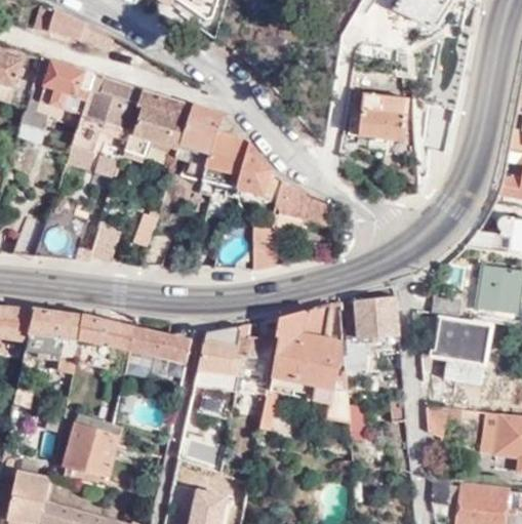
[(160,0),(167,5),(170,0),(179,0),(208,19),(213,0),(160,0)]
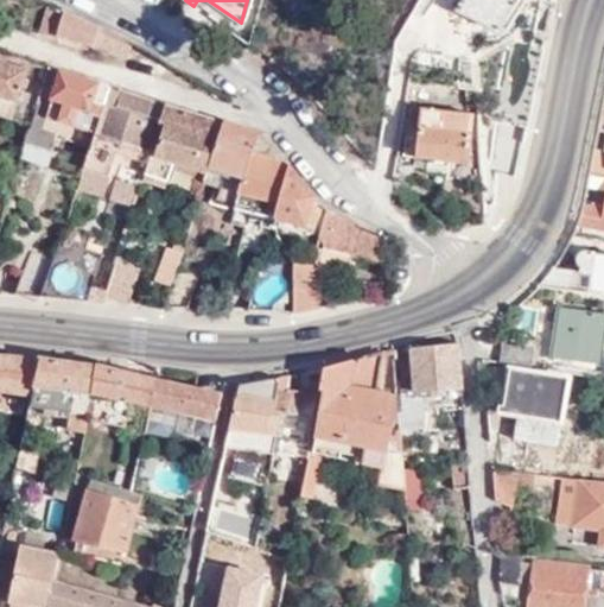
[(458,0),(453,8),(496,31),(514,0),(458,0)]
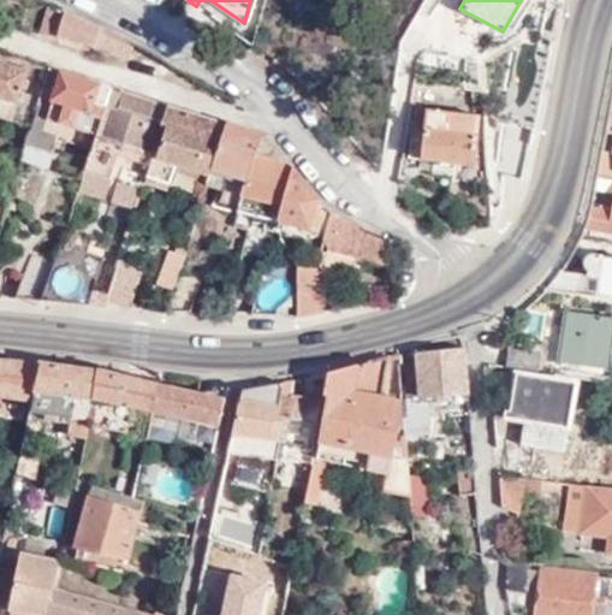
[(134,43),(48,3),(35,29),(54,35),(55,33),(125,57),(134,43)]
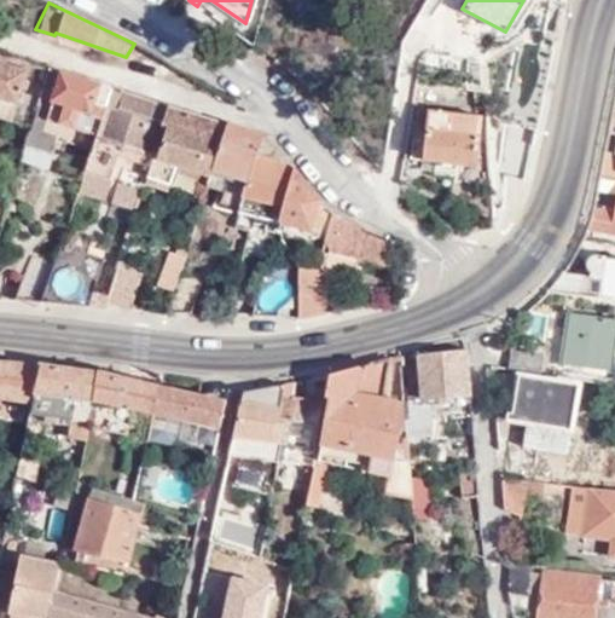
[(0,125),(11,128),(12,121),(29,127),(46,70),(28,69),(0,56),(0,125)]
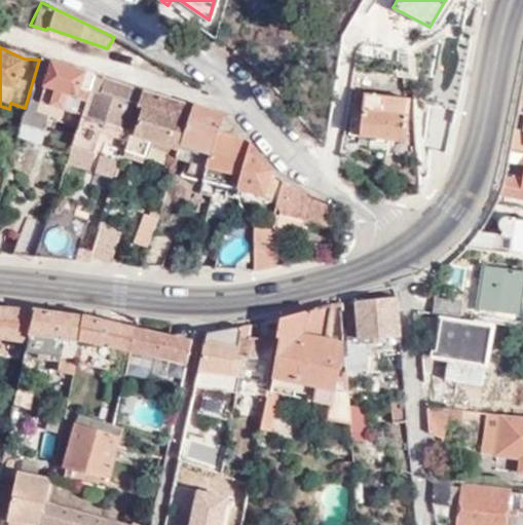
[(410,68),(408,50),(397,49),(397,61),(401,62),(401,67),(410,68)]
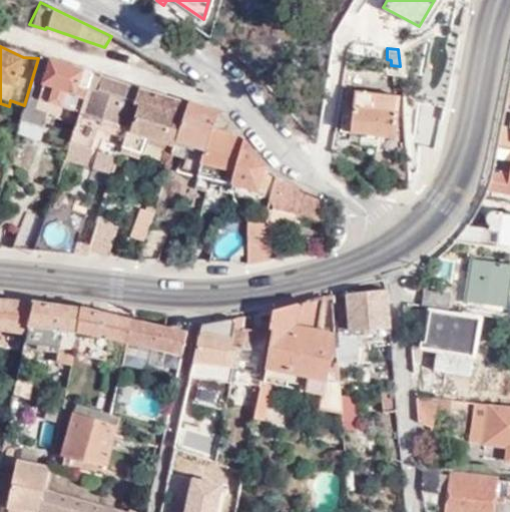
[(50,59),(38,58),(24,105),(16,133),(67,149),(90,72),(50,59)]
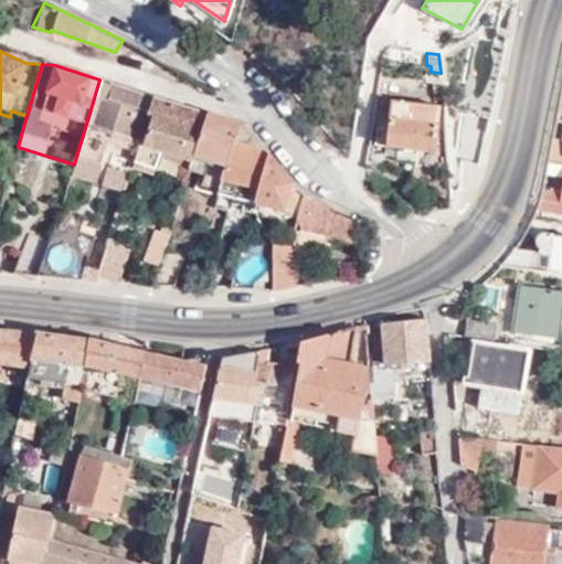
[(151,97),(99,80),(74,165),(72,171),(101,180),(96,192),(120,200),(133,160),(151,97)]
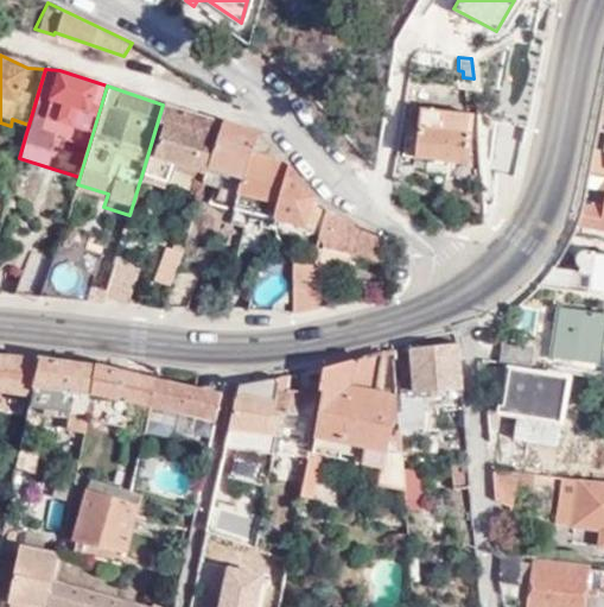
[(205,171),(221,124),(163,105),(142,172),(167,178),(173,160),(205,171)]
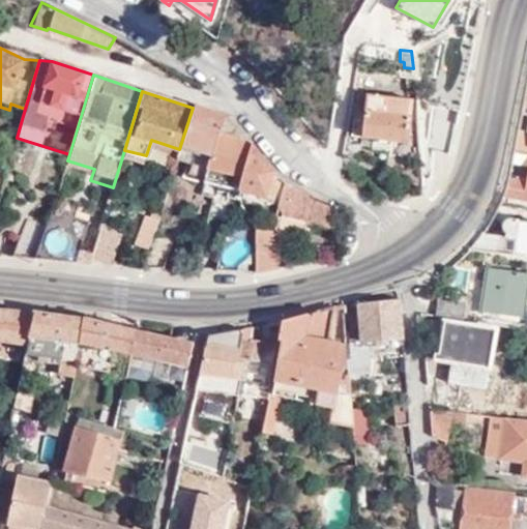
[(412,98),(369,93),(362,136),(374,137),(372,147),(389,149),(390,139),(407,141),(412,98)]
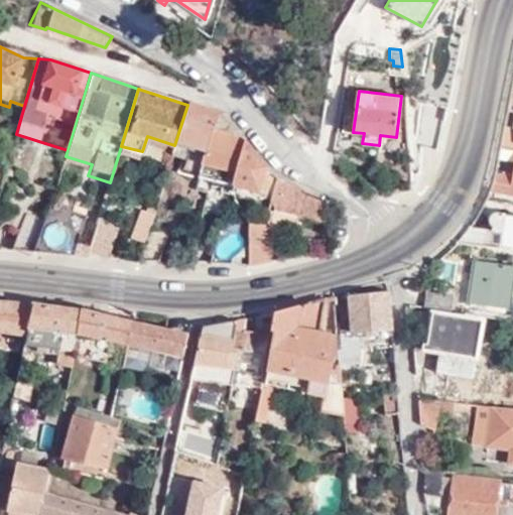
[(200,171),(219,115),(187,105),(174,145),(172,151),(185,156),(179,174),(186,176),(188,168),(200,171)]
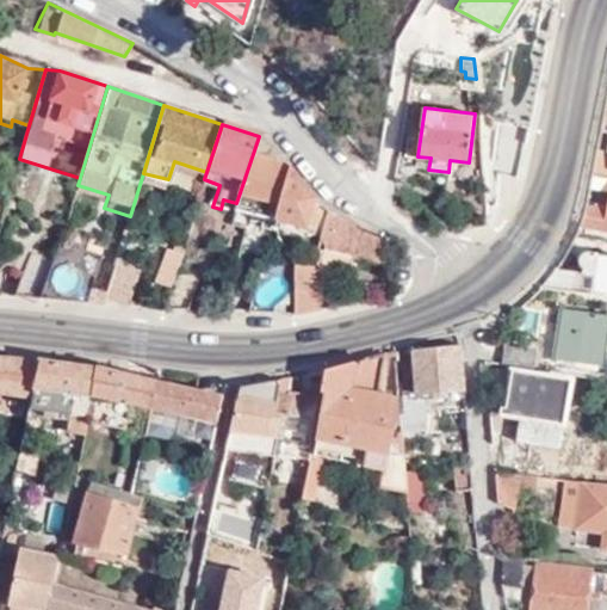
[(259,136),(236,203),(235,207),(235,208),(305,227),(314,197),(308,191),(291,168),(283,160),(267,155),(271,143),(266,139),(259,136)]
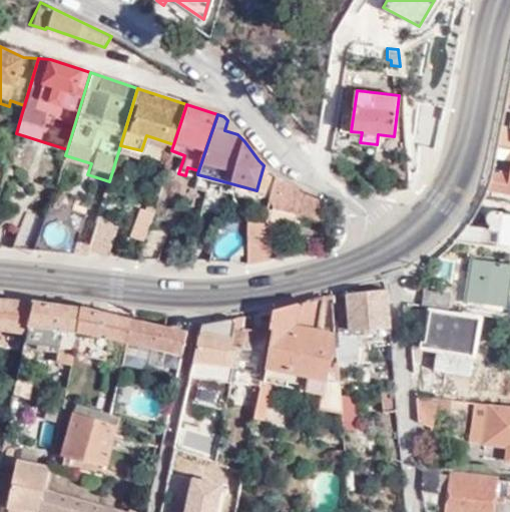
[(488,176),(484,192),(509,196),(509,148),(495,145),(488,176)]
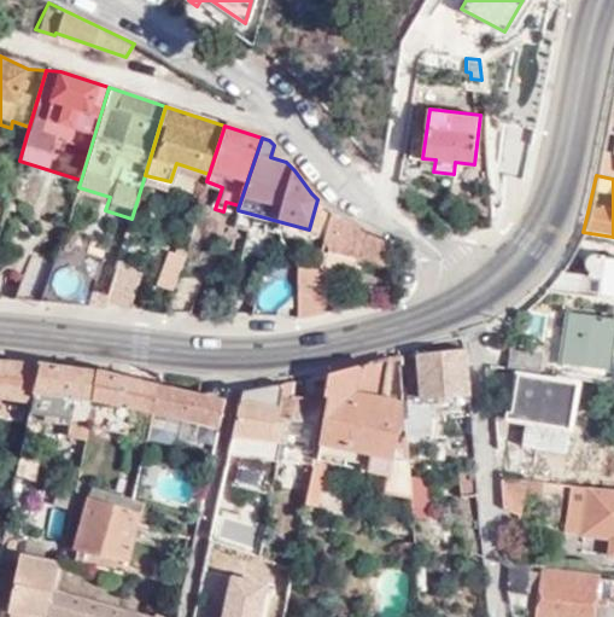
[(326,250),(294,250),(294,315),(323,310),(323,271),(354,279),(360,257),(385,265),(385,240),(329,210),(322,240),(327,248),(326,250)]
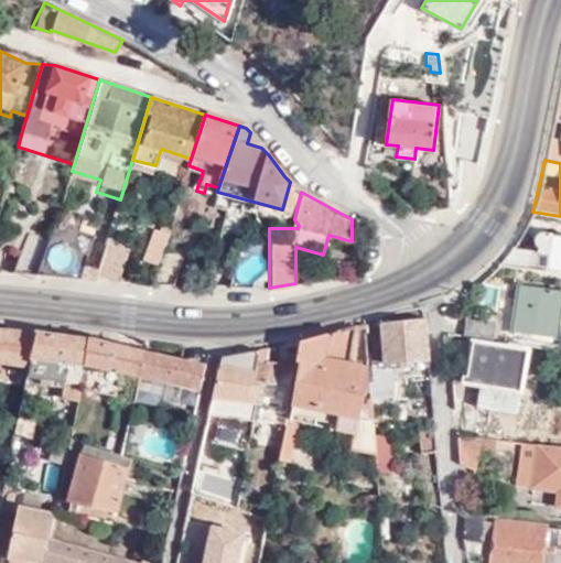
[(205,206),(203,229),(219,231),(223,208),(205,206)]
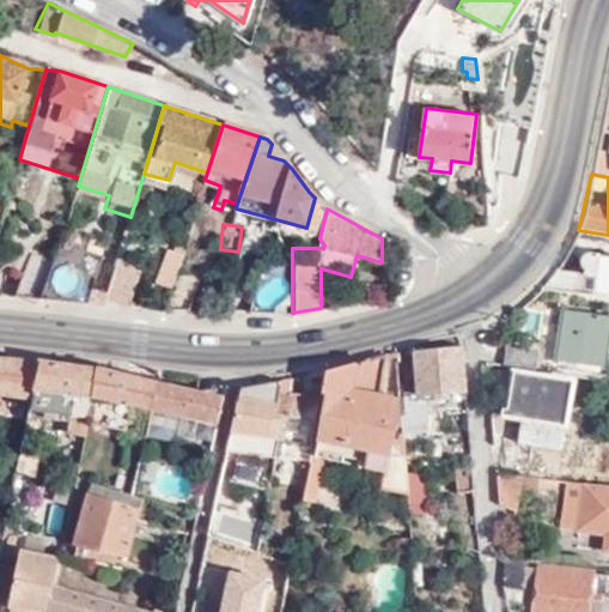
[(171,284),(187,238),(178,236),(174,248),(170,247),(159,279),(171,284)]
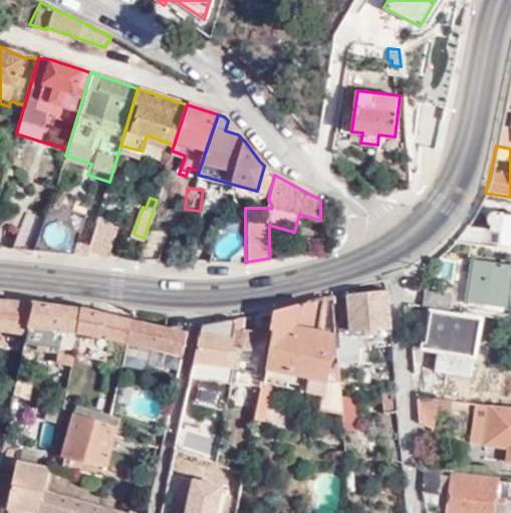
[(36,249),(75,253),(79,240),(87,214),(51,202),(47,215),(36,249)]
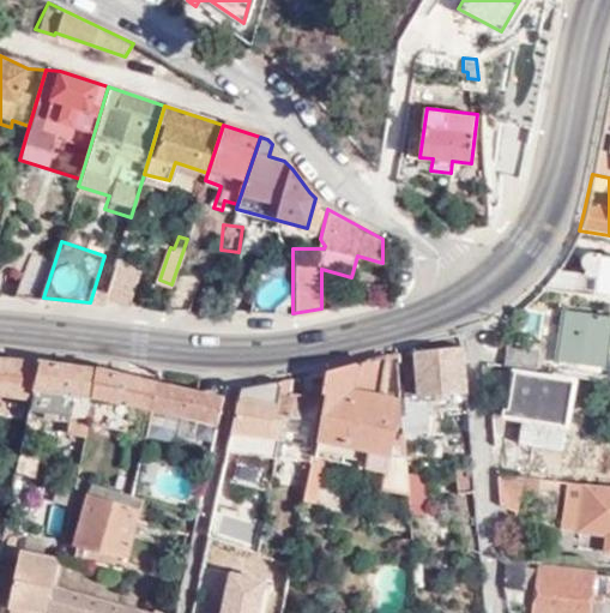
[(13,295),(43,298),(56,257),(29,252),(13,295)]
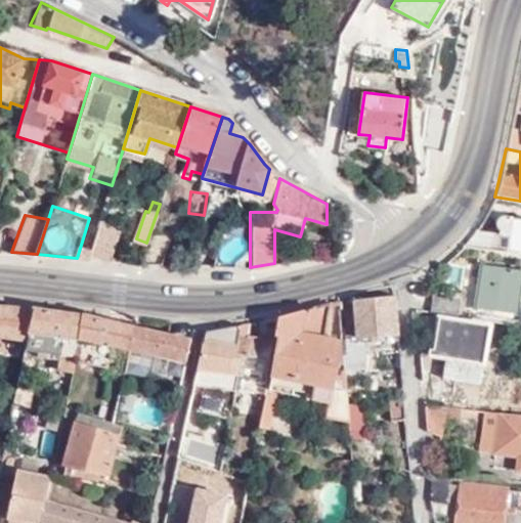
[(473,230),(463,244),(520,253),(520,218),(513,217),(511,230),(495,229),(473,230)]
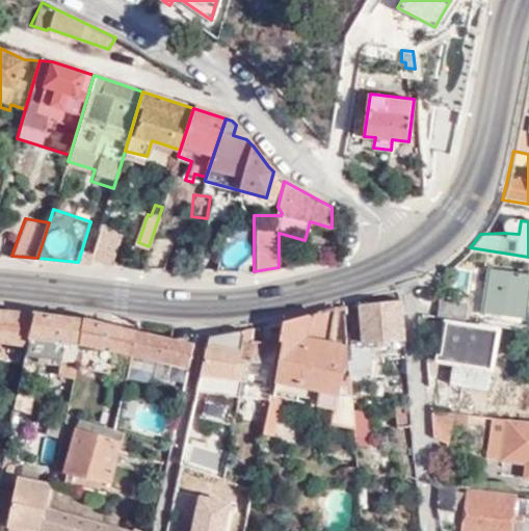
[(93,253),(91,257),(108,262),(120,229),(102,224),(93,253)]
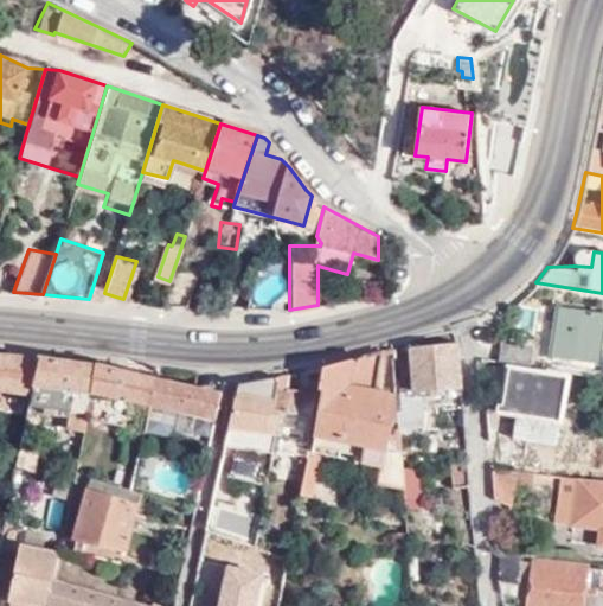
[(166,304),(187,306),(196,273),(177,272),(166,304)]
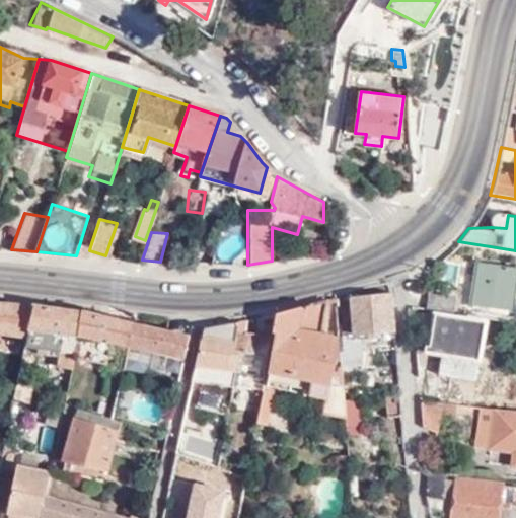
[(76,255),(87,256),(89,250),(90,246),(80,242),(76,255)]
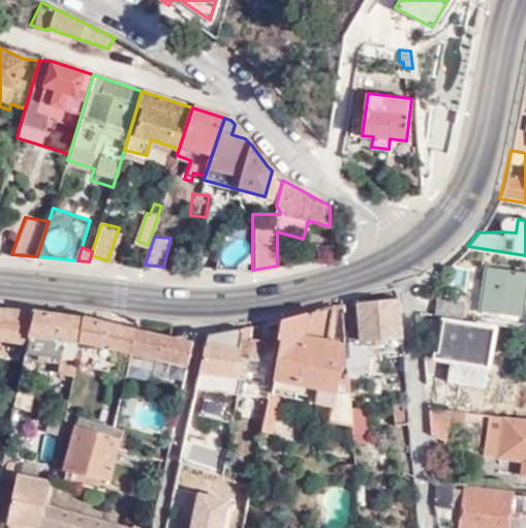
[(525,274),(484,267),(477,309),(519,315),(525,274)]
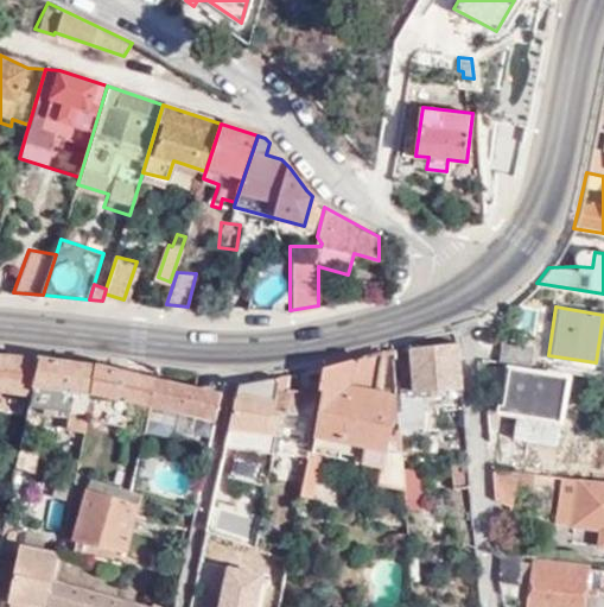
[(459,387),(456,353),(456,342),(409,348),(411,374),(404,375),(406,392),(459,387)]
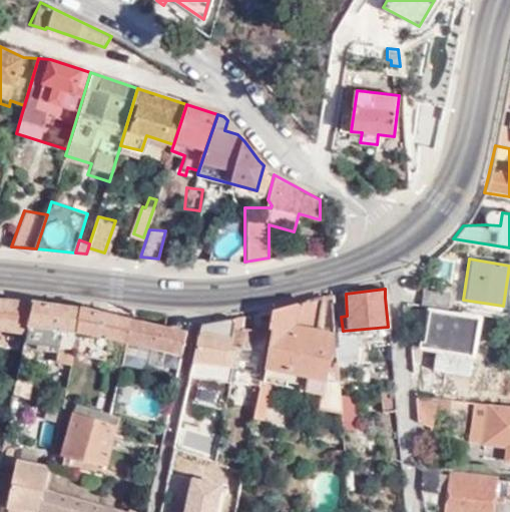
[(422,305),(446,309),(448,294),(424,290),(422,305)]
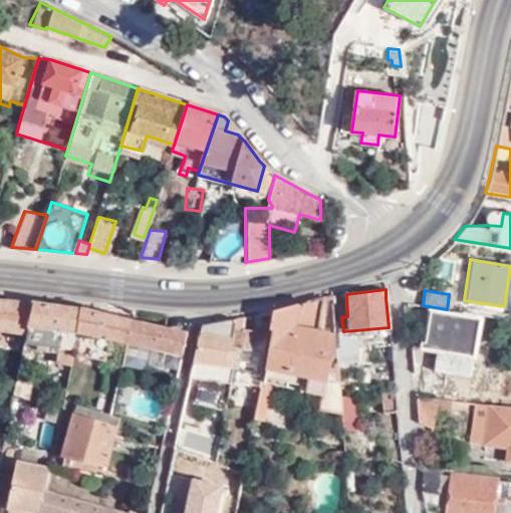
[(316,331),(322,297),(272,312),(268,331),(274,333),(263,383),(320,394),(318,409),(341,414),(340,406),(339,396),(336,362),(335,349),(334,336),(316,331)]
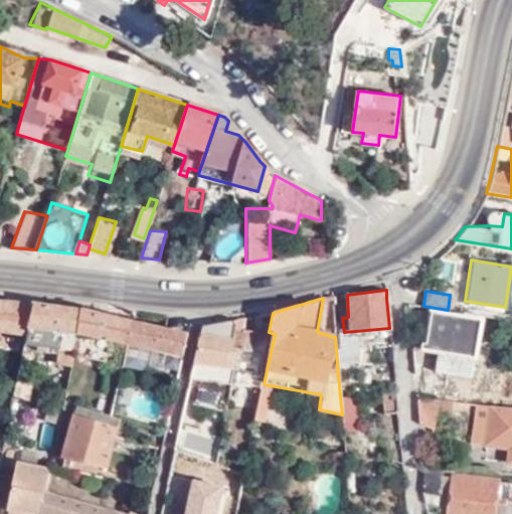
[(32,304),(0,301),(0,336),(24,339),(32,304)]
